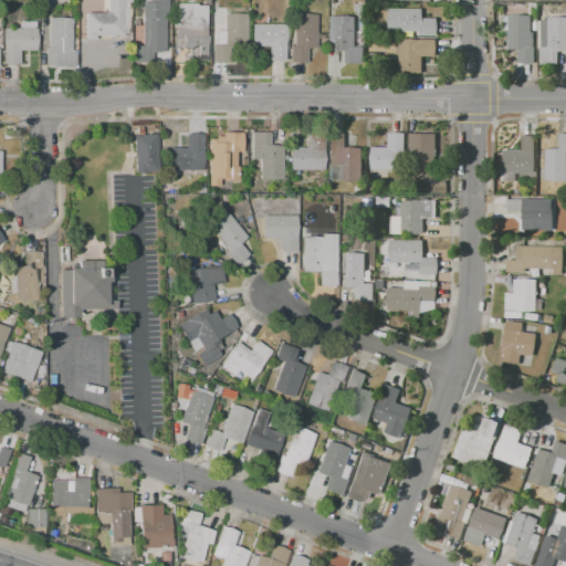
[(129,0),(130,34),(95,35),(95,40),(85,40),(85,13),(106,13),(106,0),(129,0)]
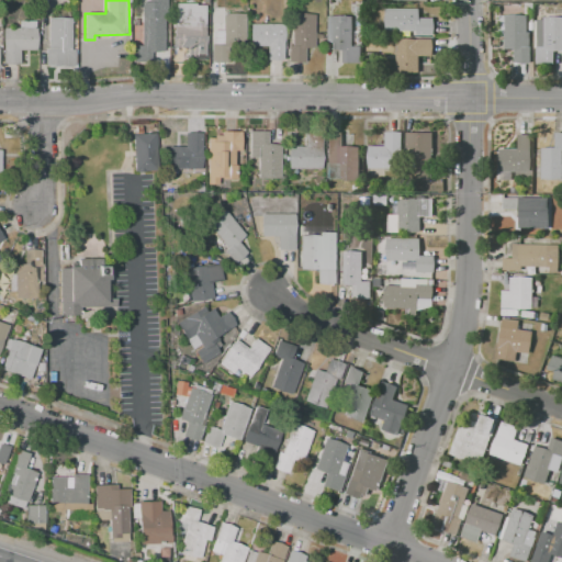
[(166,0),(167,17),(168,17),(169,52),(144,52),(144,64),(133,64),(133,46),(142,45),(141,0),(166,0)]
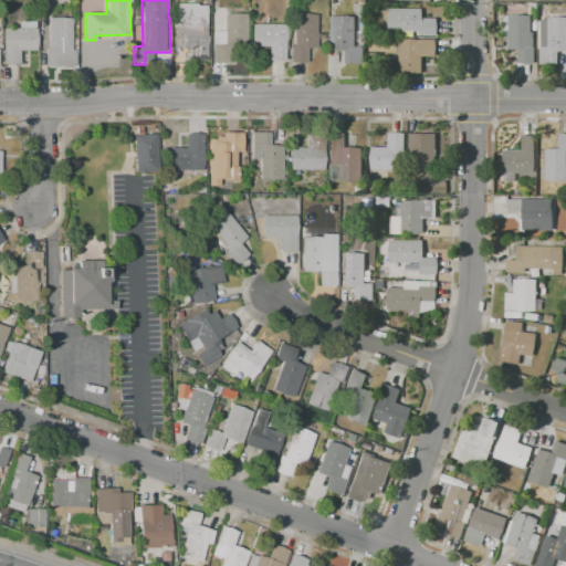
[(388,32),(388,9),(422,9),(422,18),(437,18),(437,34),(420,35),(420,32),(388,32)]
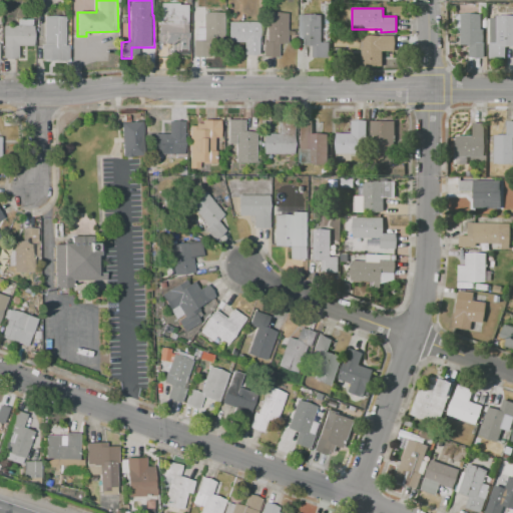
[(157,43),(157,23),(157,12),(172,12),(173,23),(188,23),(188,55),(171,55),(171,43),(157,43)]
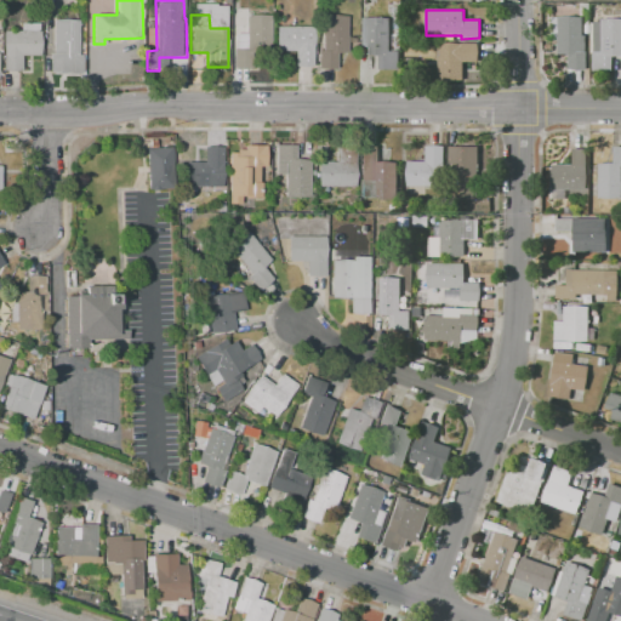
[(318,69),(318,51),(322,51),(322,15),(347,15),(347,52),(337,52),(337,69),(318,69)]
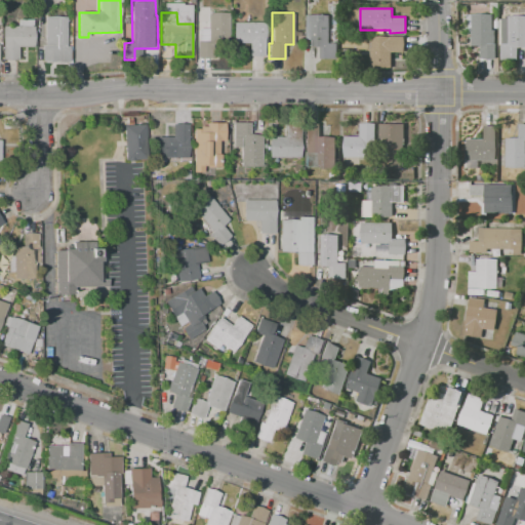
[(208,13),(228,13),(228,59),(210,59),(210,58),(197,58),(197,41),(198,41),(198,29),(208,29),(208,13)]
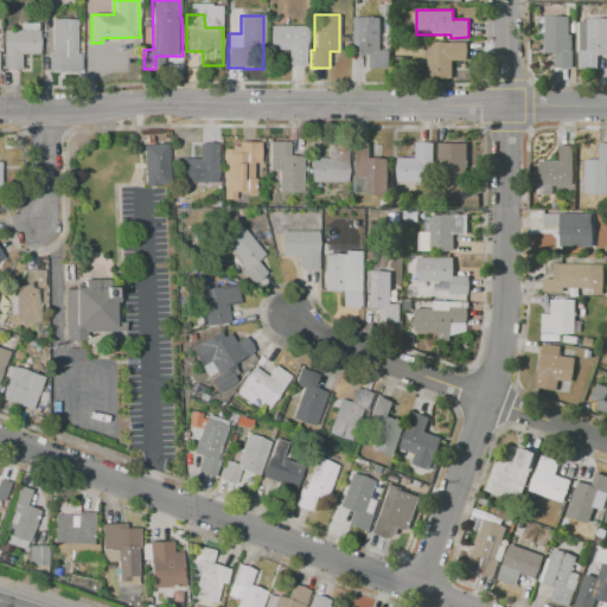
[(544,16),(569,16),(569,40),(573,40),(573,50),(574,50),(574,69),(555,69),(555,53),(545,53),(544,16)]
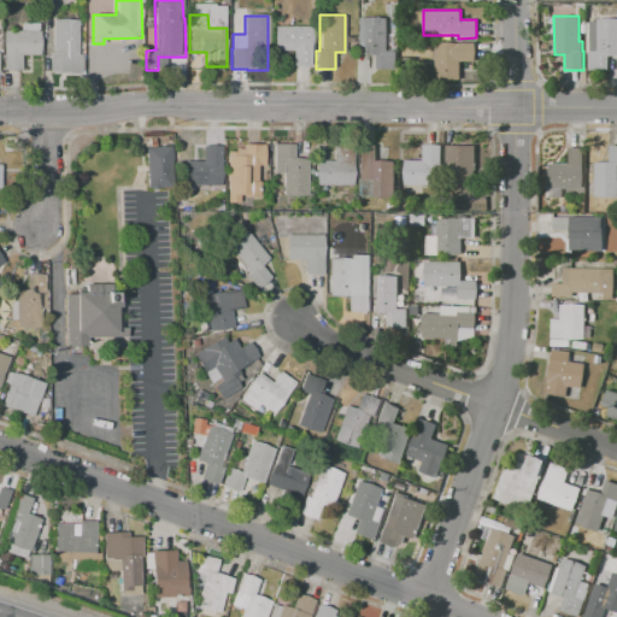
[(357,53),(357,18),(387,17),(387,35),(388,35),(388,51),(397,51),(397,68),(376,68),(376,53),(357,53)]
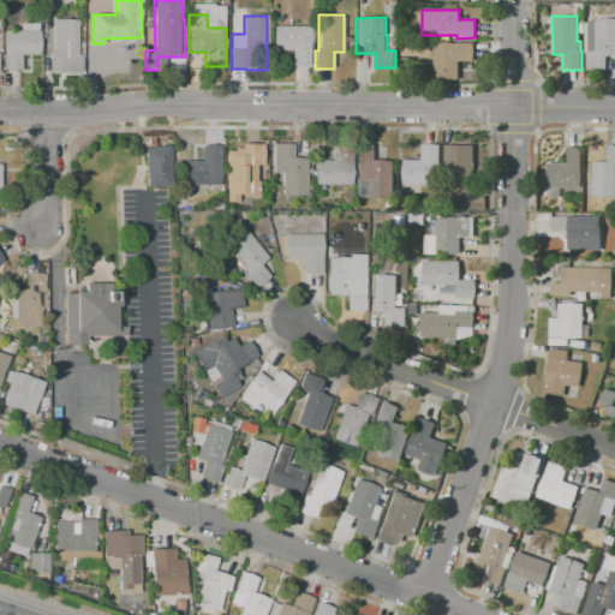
[(586,70),(586,52),(586,21),(595,21),(595,18),(614,18),(614,55),(605,55),(605,70),(586,70)]
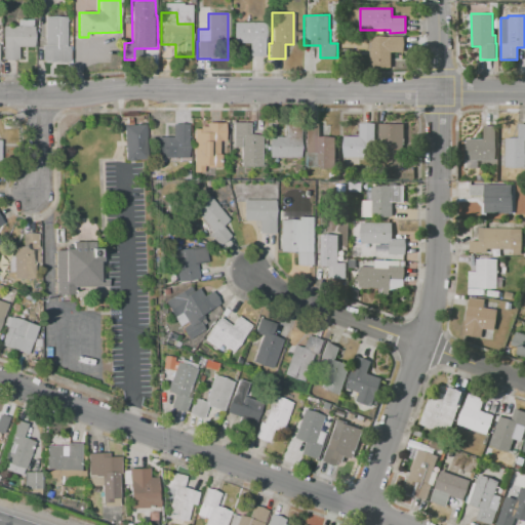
[(42,62),(42,46),(44,46),(45,16),(66,17),(66,46),(70,46),(70,62),(42,62)]
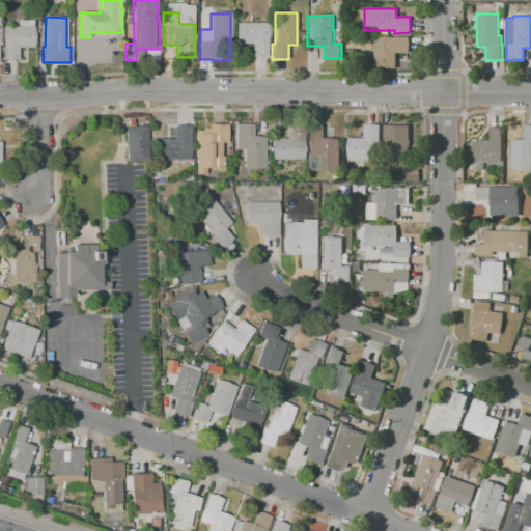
[(2,60),(2,27),(18,27),(18,20),(33,20),(33,27),(34,27),(34,47),(18,47),(18,60),(2,60)]
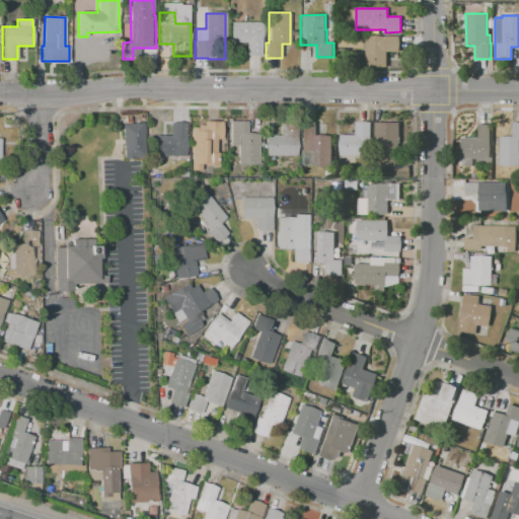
[(231,42),(230,22),(262,22),(262,56),(245,56),(245,42),(231,42)]
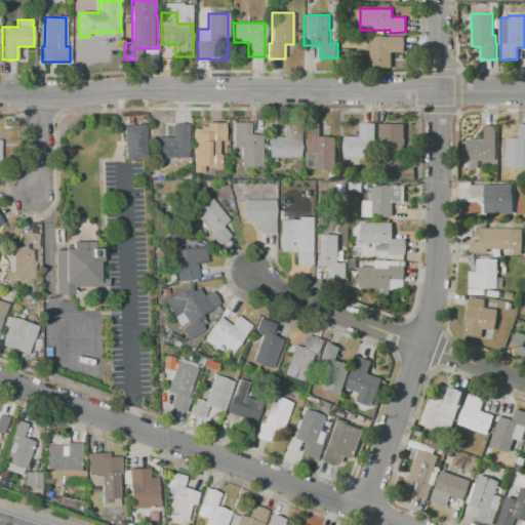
[(371,68),(371,36),(404,36),(404,49),(392,49),(392,68),(371,68)]
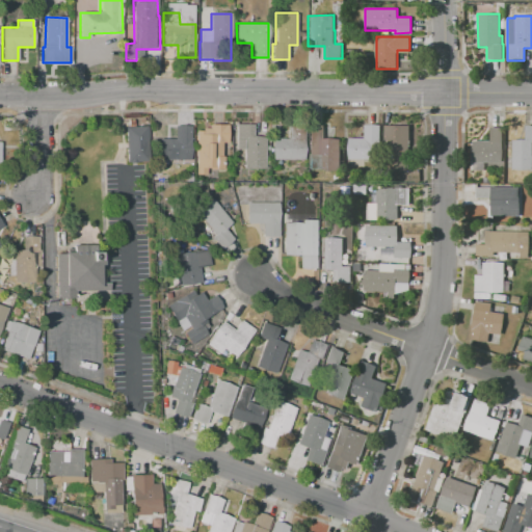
[(209,125),(228,125),(228,142),(221,142),(221,156),(222,156),(222,169),(208,169),(208,168),(206,168),(206,175),(195,175),(195,131),(202,131),(202,128),(209,128),(209,125)]
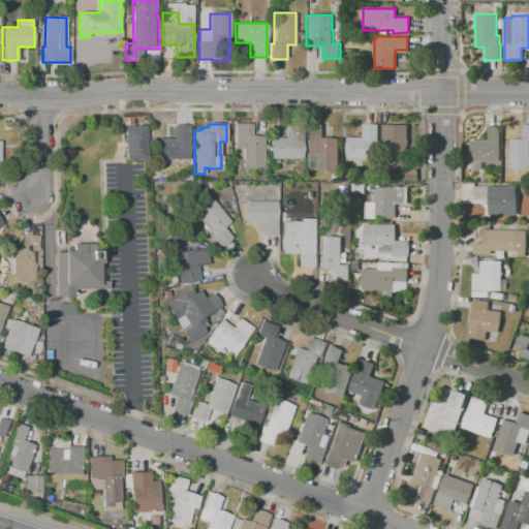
[(235,124),(251,124),(251,136),(263,136),(262,167),(242,167),(242,149),(235,149),(235,124)]
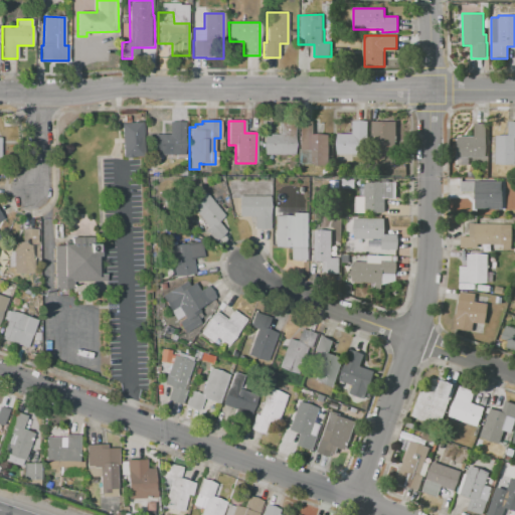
[(329,134),(329,165),(298,165),(298,121),(313,121),(313,134),(329,134)]
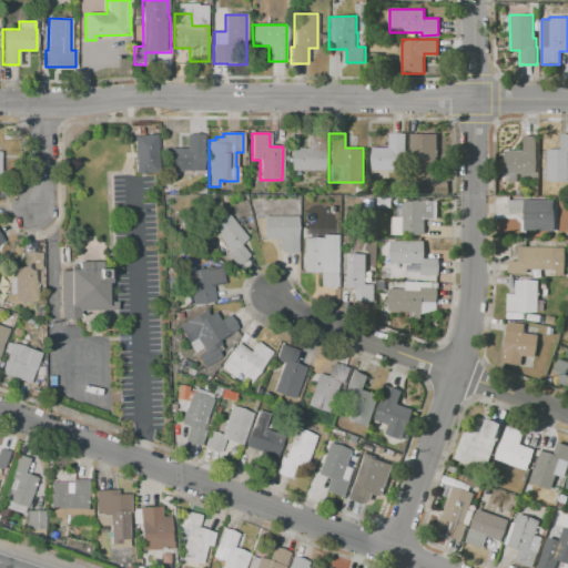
[(372,170),(373,146),(389,146),(389,133),(406,133),(406,170),(372,170)]
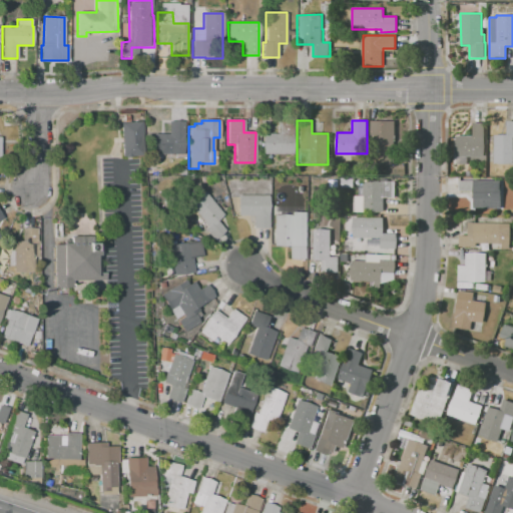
[(371,120),(395,121),(395,153),(381,153),(381,145),(371,145),(371,120)]
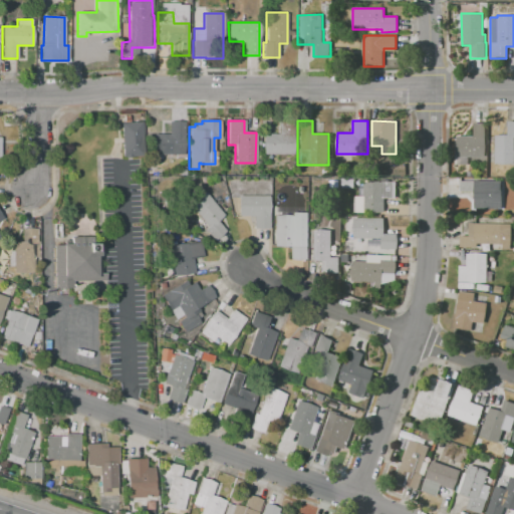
[(121,122),(142,121),(144,156),(132,156),(132,158),(125,158),(125,157),(122,157),(121,122)]
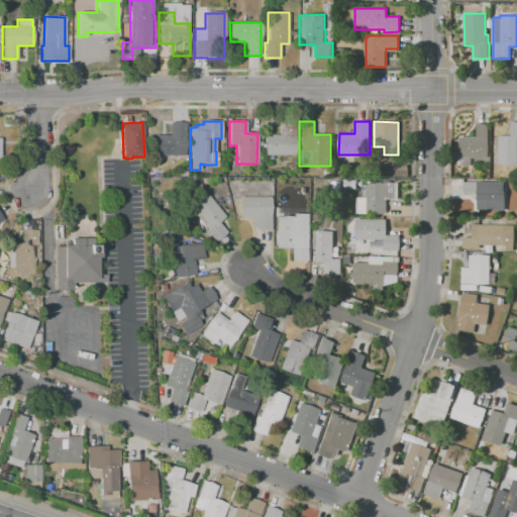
[(185,122),(186,154),(170,156),(171,163),(157,163),(157,153),(153,153),(153,135),(170,135),(170,122),(185,122)]
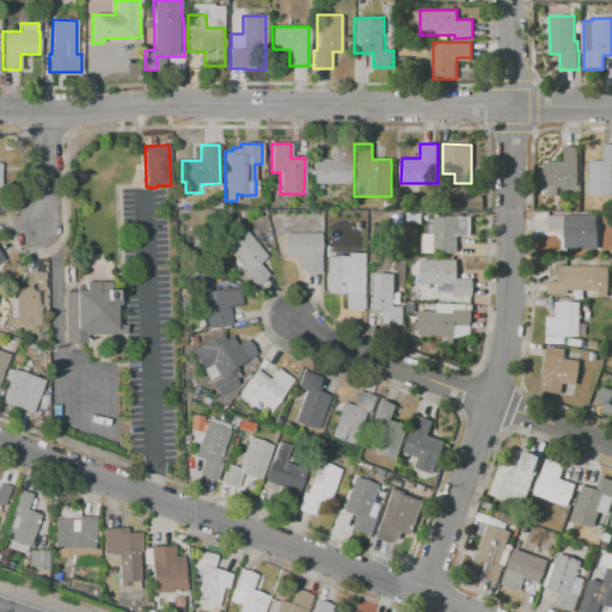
[(313,184),(313,159),(330,159),(330,145),(349,145),(349,184),(313,184)]
